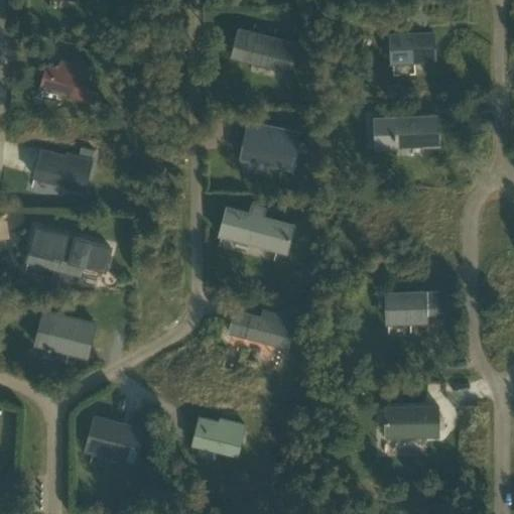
[(230,58),(288,74),(295,45),(237,30),(230,58)]
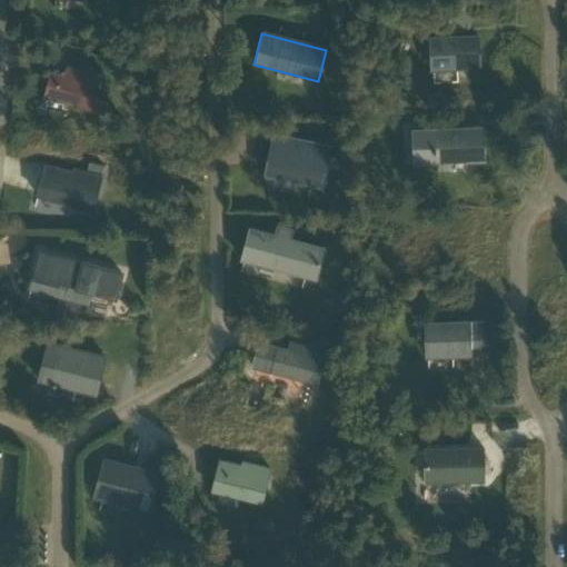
[(430,71),(478,69),(476,38),(428,40),(430,71)]
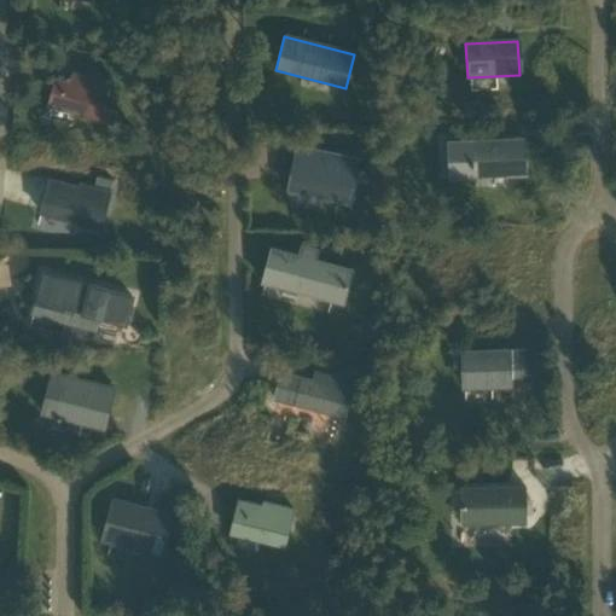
[(106,85),(91,80),(70,75),(68,85),(53,80),(46,108),(110,125),(114,114),(99,110),(106,85)]
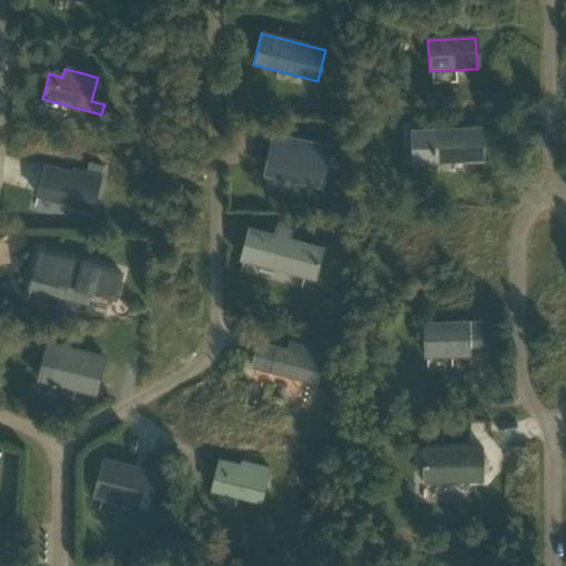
[(414,141),(411,141),(412,167),(434,165),(434,162),(464,161),(464,164),(482,163),(481,129),(432,131),(413,132),(414,141)]
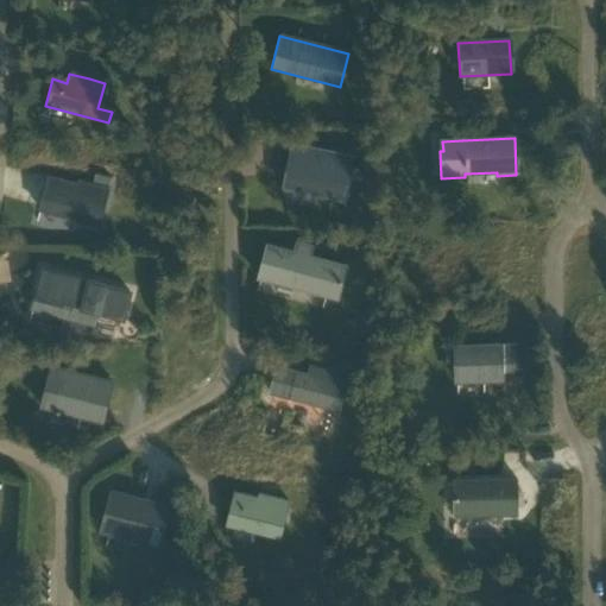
[(282,189),(323,197),(324,193),(342,196),(341,202),(342,202),(347,182),(349,170),(352,158),(351,158),(348,168),(330,164),(332,155),(290,146),(282,189)]
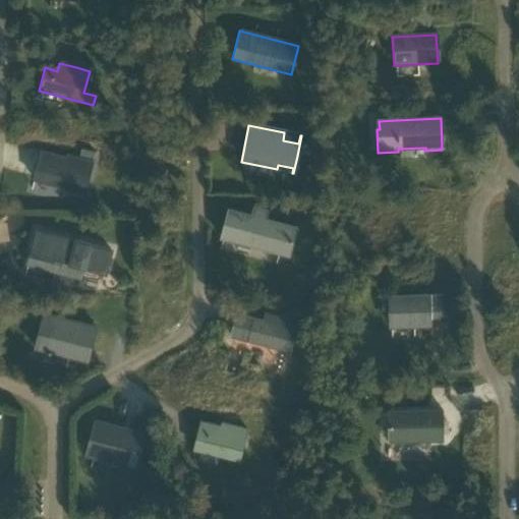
[(299,146),(297,156),(305,158),(307,147),(299,146)]
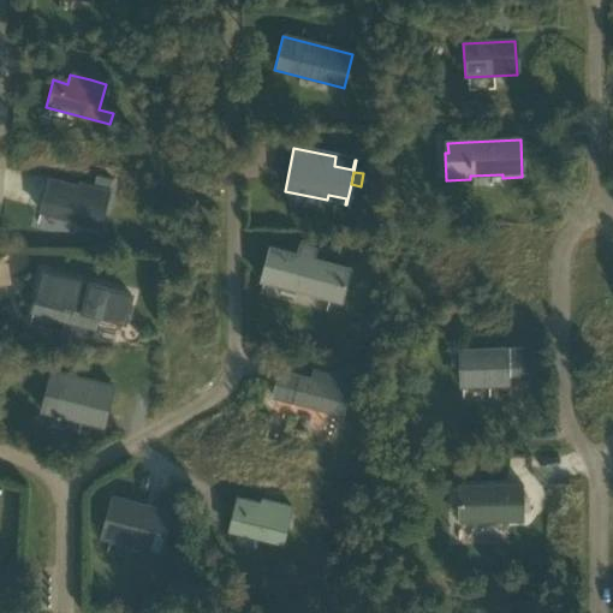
[(94,177),(91,188),(108,191),(111,182),(94,177)]
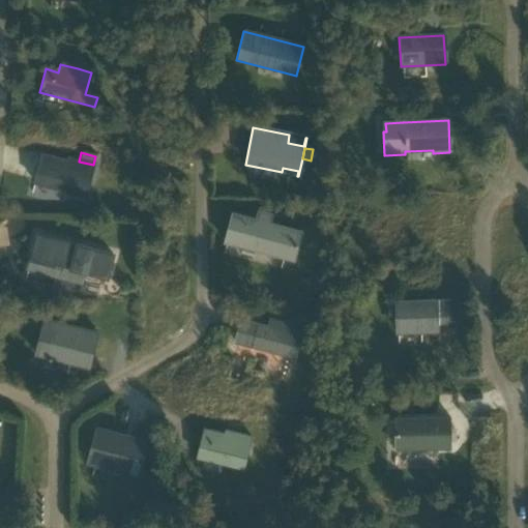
[(40,155),(33,184),(85,198),(93,166),(66,159),(66,162),(40,155)]
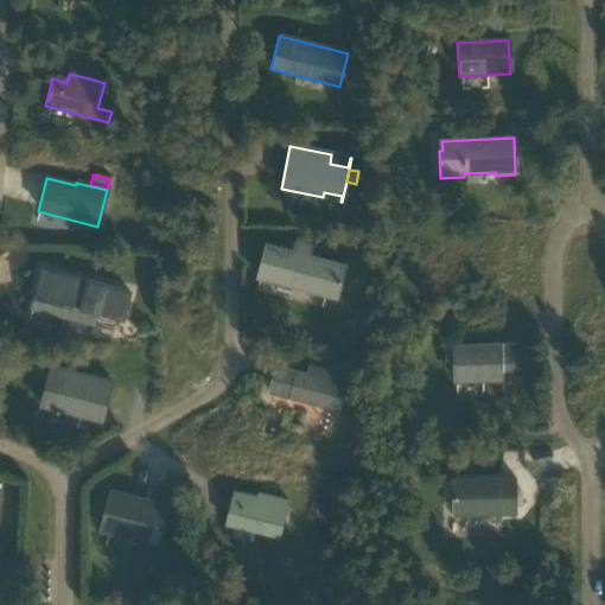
[(255,279),(335,300),(343,267),(307,258),(310,248),(294,244),(291,259),(263,252),(255,279)]
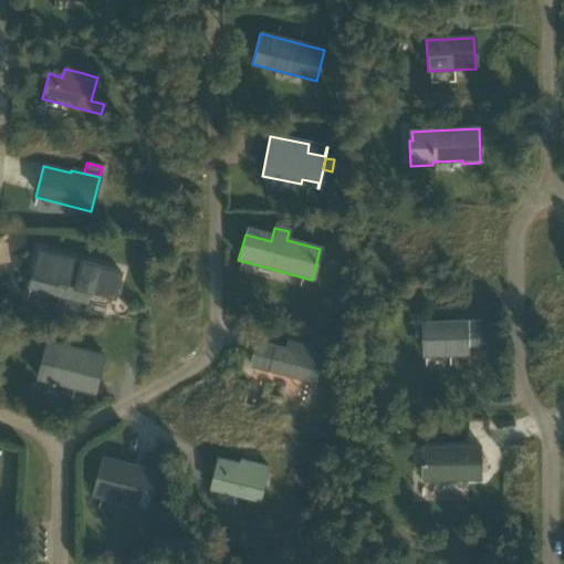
[(38,252),(29,289),(72,300),(75,289),(91,292),(113,298),(119,273),(38,252)]
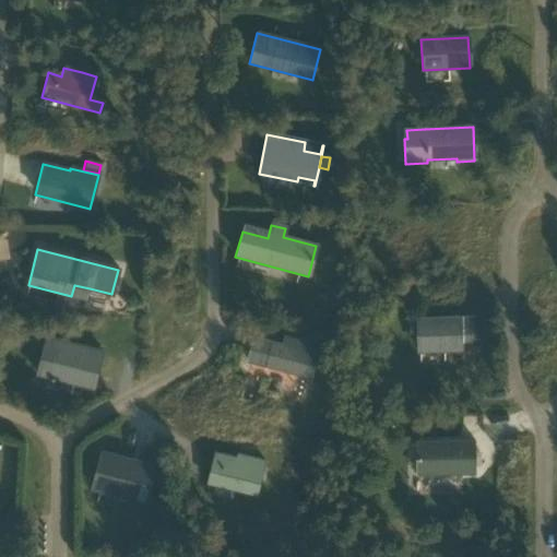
[(475,342),(475,332),(475,318),(417,319),(417,334),(417,353),(460,351),(459,342),(475,342)]
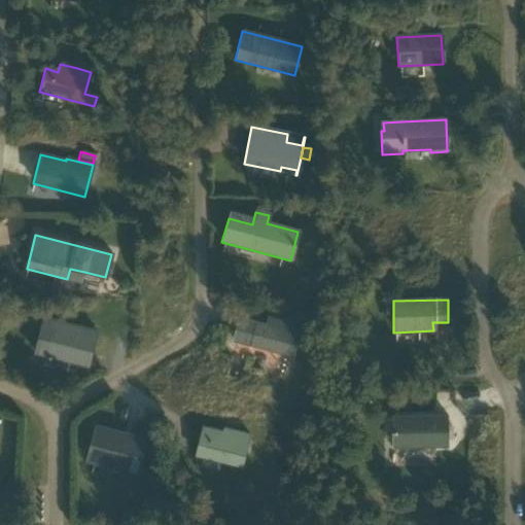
[(96,333),(43,318),(34,354),(68,362),(70,352),(90,357),(96,333)]
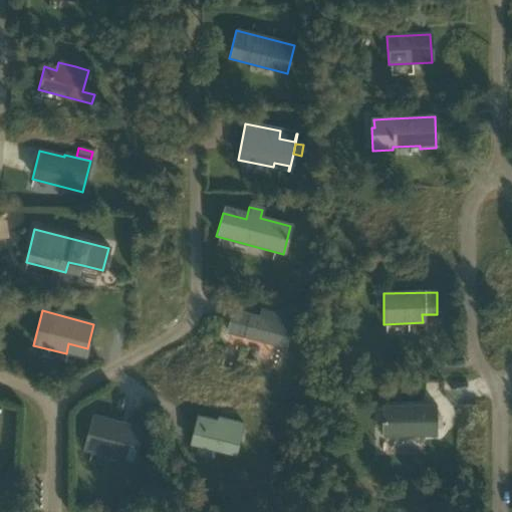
[(226,334),(284,347),(291,316),(276,312),(275,314),(259,310),(258,317),(231,311),(226,334)]
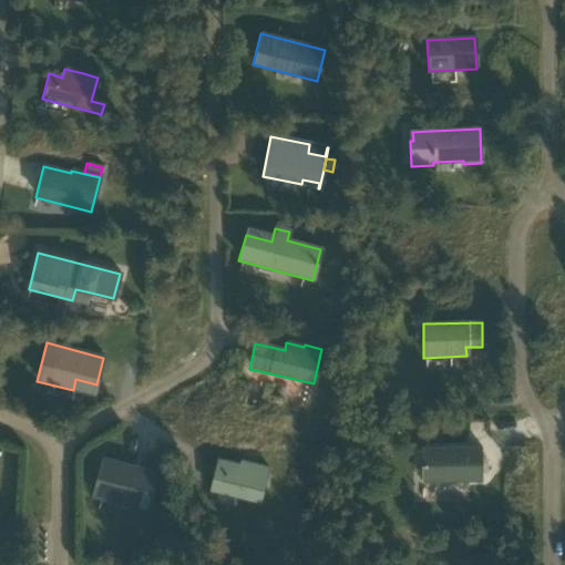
[(422,482),(480,481),(480,448),(421,449),(422,482)]
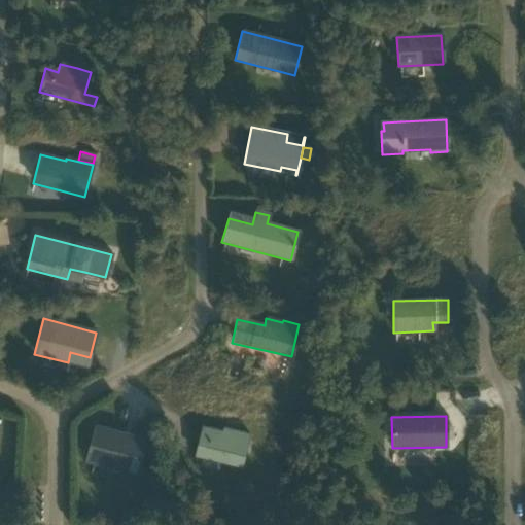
[(144,441),(94,428),(85,461),(136,475),(144,441)]
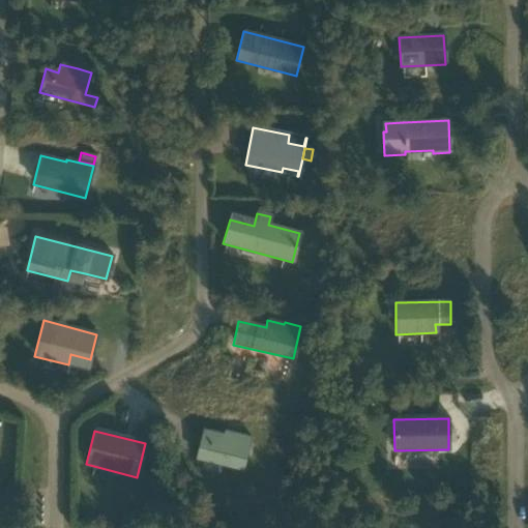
[(196,458),(228,466),(242,469),(250,438),(224,432),(223,435),(202,431),(196,458)]
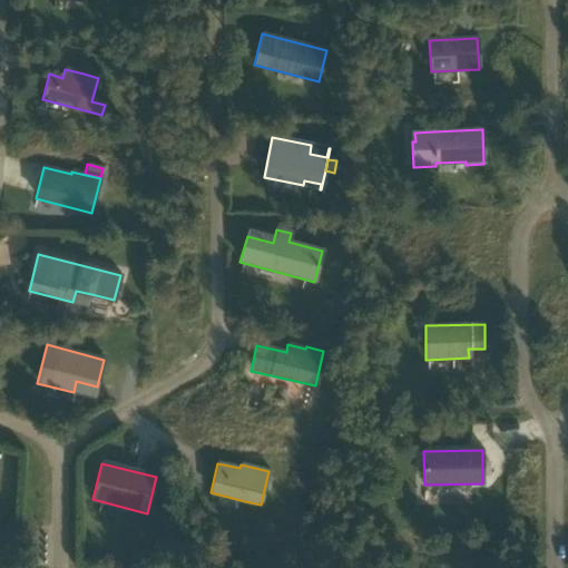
[(148,466),(146,475),(155,477),(157,468),(148,466)]
